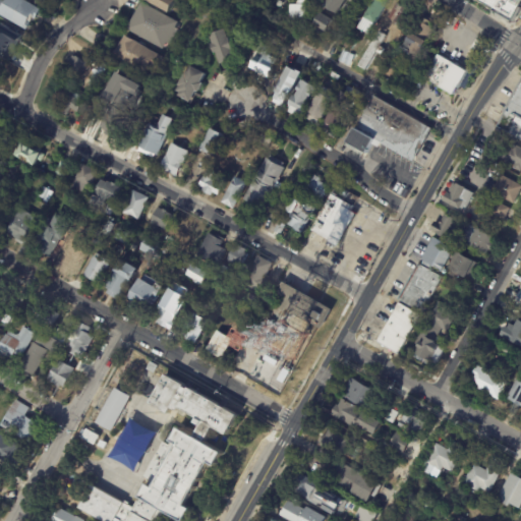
[(21,0),(39,9),(40,9),(35,19),(33,18),(26,31),(0,15),(0,0),(21,0)]
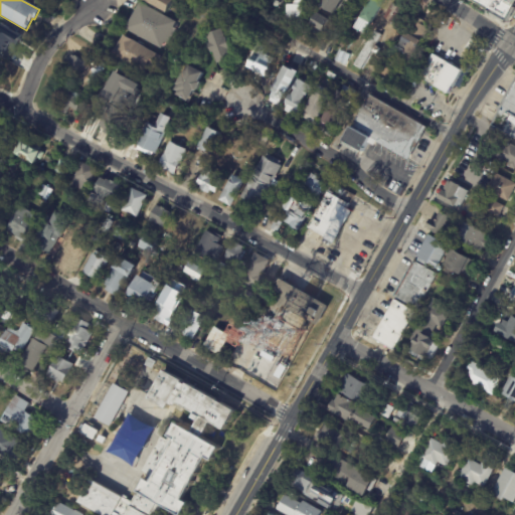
[(144,0),(174,0),(168,12),(144,0)]
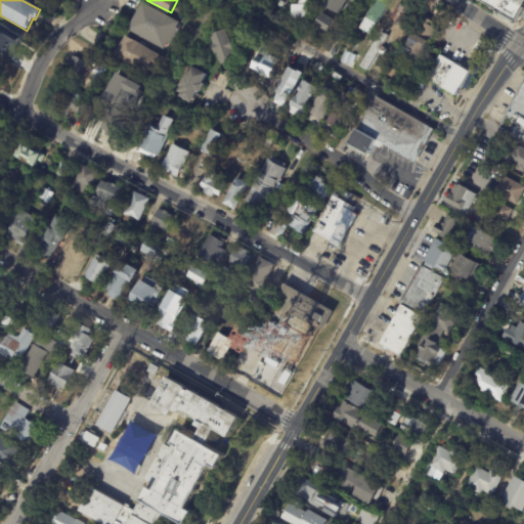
[(309,17),(308,18),(293,18),(293,5),(299,5),(301,0),(313,0),(312,3),(316,6),(313,12),(309,12),(309,17)]
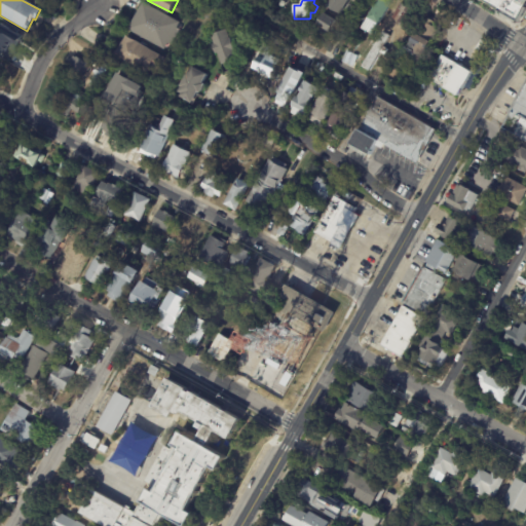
[(349,0),(342,13),(329,5),(331,0),(349,0)]
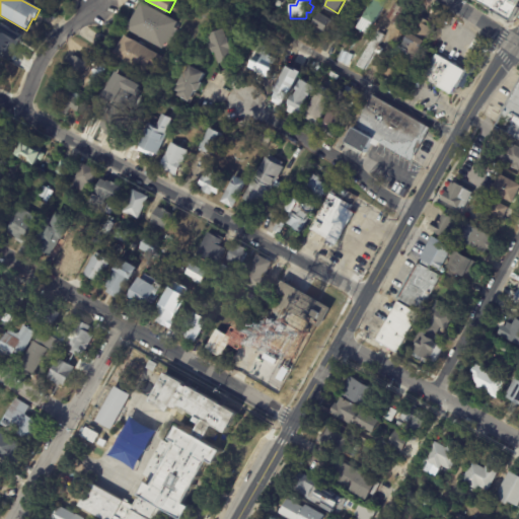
[(388,0),(368,34),(357,27),(373,0),(388,0)]
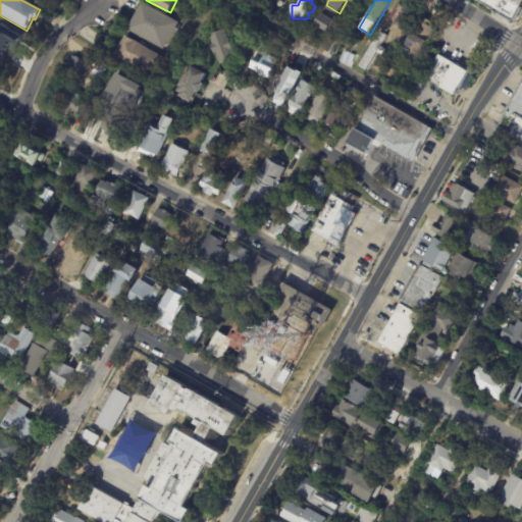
[(401,0),(399,3),(411,10),(402,25),(384,15),(394,0),(401,0)]
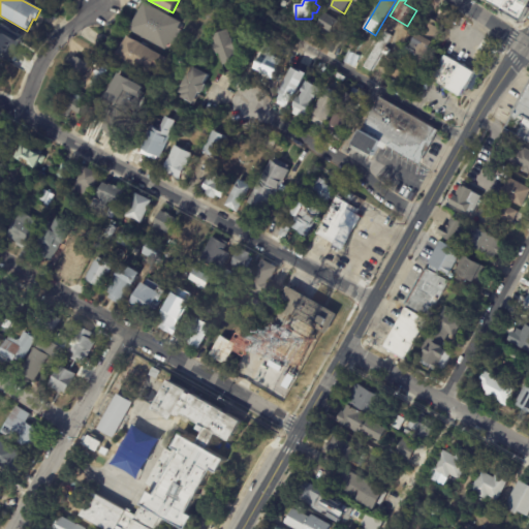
[(528,0),(528,5),(521,22),(500,11),(502,8),(488,1),(488,0),(528,0)]
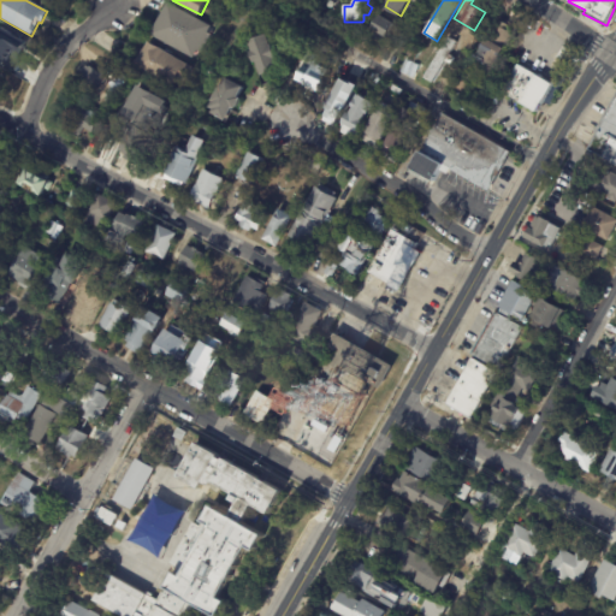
[(150,34),(167,3),(211,25),(209,28),(213,29),(200,53),(196,52),(193,58),(150,34)]
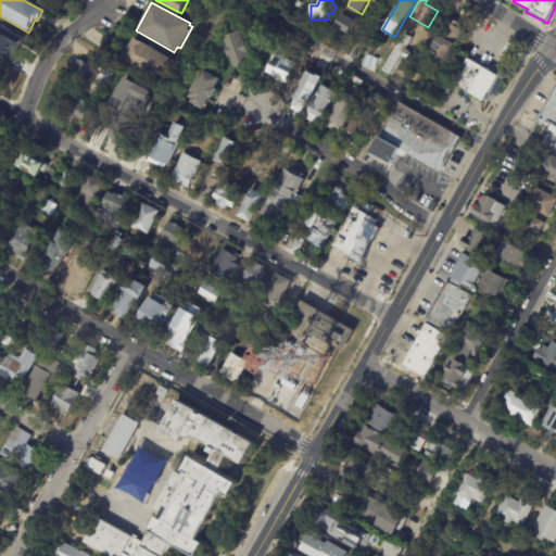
[(351,17),(359,22),(355,29),(354,28),(351,35),(349,33),(345,39),(337,34),(340,28),(337,26),(343,14),(351,17)]
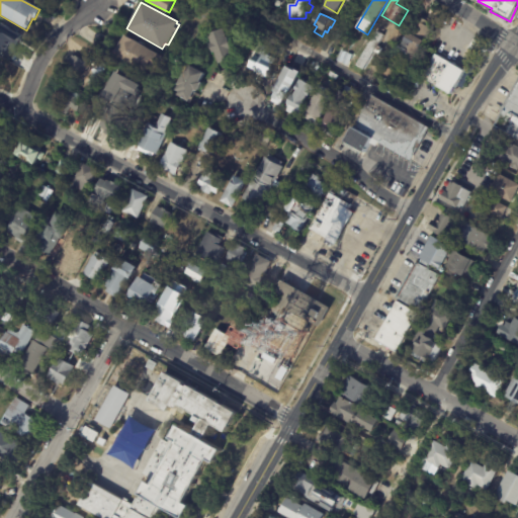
[(430,22),(428,26),(432,28),(415,62),(398,53),(402,46),(403,47),(418,20),(419,20),(421,17),(430,22)]
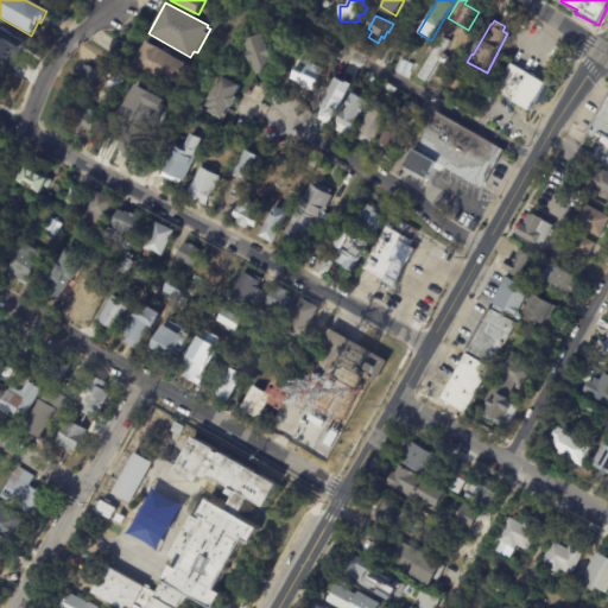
[(0,29),(21,39),(18,44),(23,46),(19,52),(16,51),(13,55),(0,48),(0,29)]
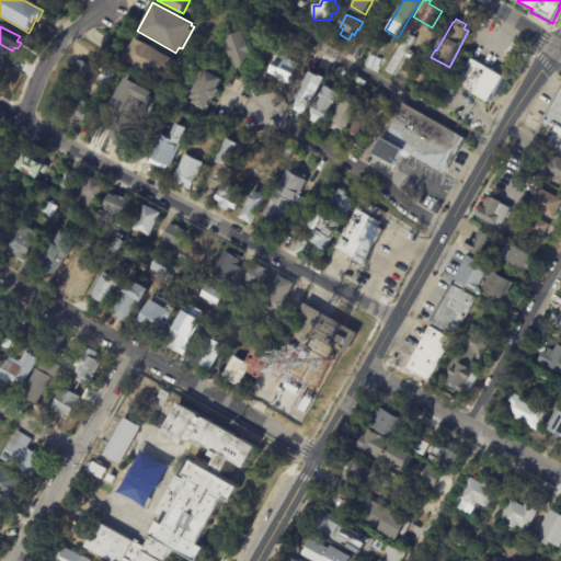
[(249,65),(238,69),(233,56),(231,57),(228,47),(230,47),(227,37),(242,31),(245,41),(247,41),(251,50),(250,52),(253,60),(249,61),(250,65),(249,65)]
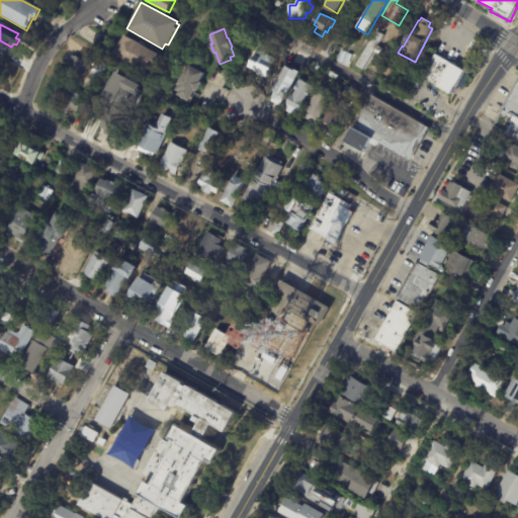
[(364,70),(356,66),(377,31),(384,35),(377,47),(382,50),(379,55),(375,52),(364,70)]
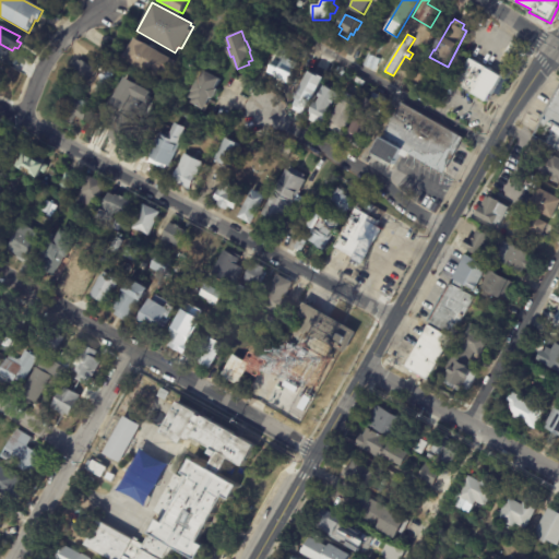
[(123,57),(134,38),(176,62),(168,74),(162,71),(157,78),(152,74),(152,75),(142,70),(141,71),(122,60),(123,57)]
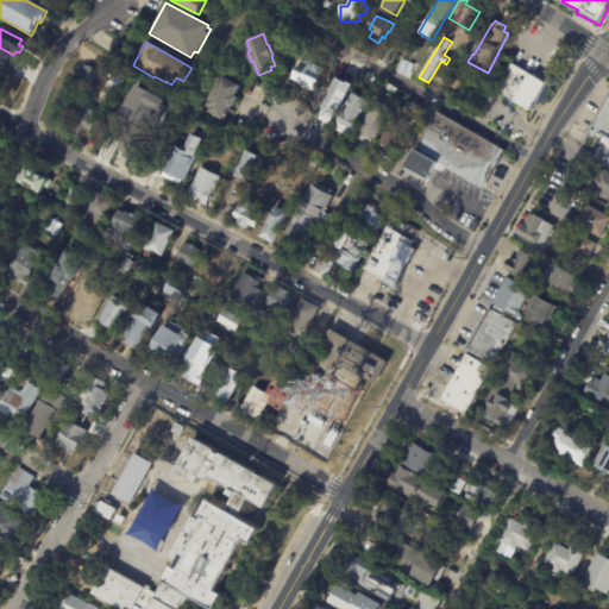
[(408,45),(416,50),(412,60),(403,55),(408,45)]
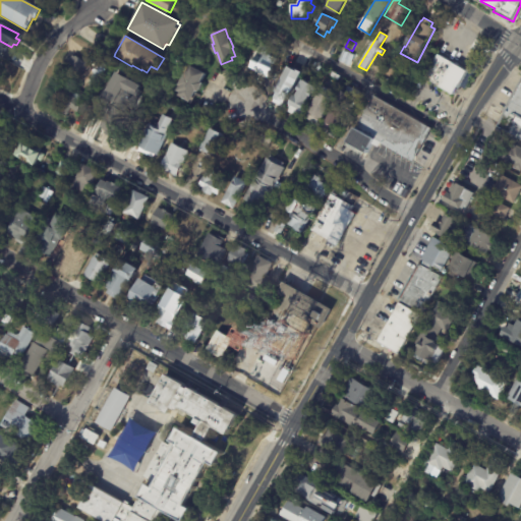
[(269,48),(267,54),(276,58),(268,75),(250,68),(262,45),(269,48)]
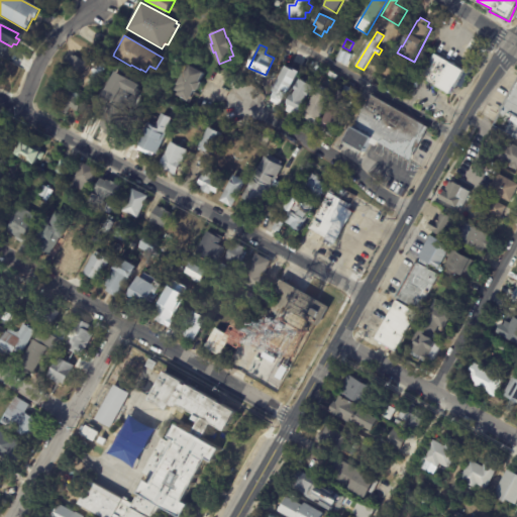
[(334,61),(344,66),(349,56),(339,49),(334,61)]
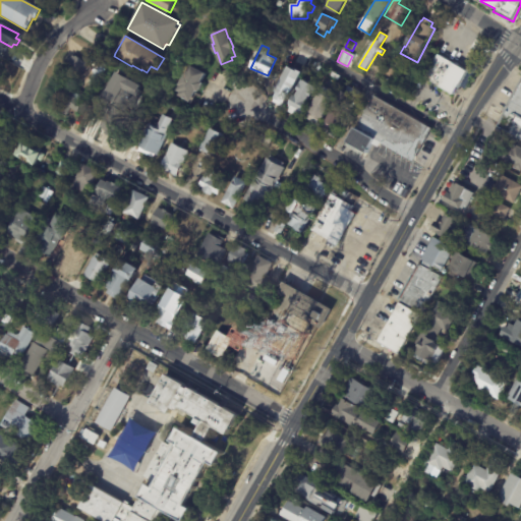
[(440,55),(468,71),(455,95),(426,78),(428,74),(425,72),(422,70),(423,67),(423,65),(426,63),(427,62),(430,62),(433,56),(438,59),(440,55)]
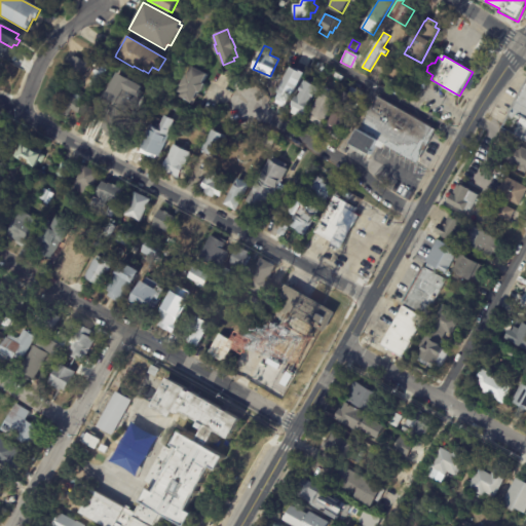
[(77,57),(88,66),(81,76),(70,68),(73,63),(70,62),(73,57),(76,59),(77,57)]
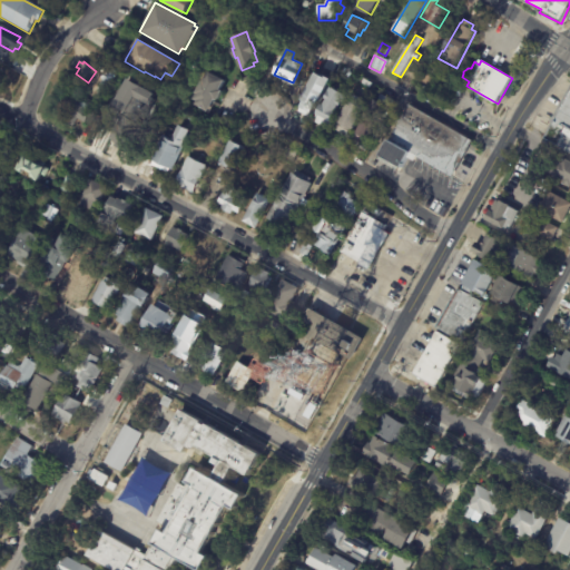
[(436,69),(432,78),(426,74),(430,66),(436,69)]
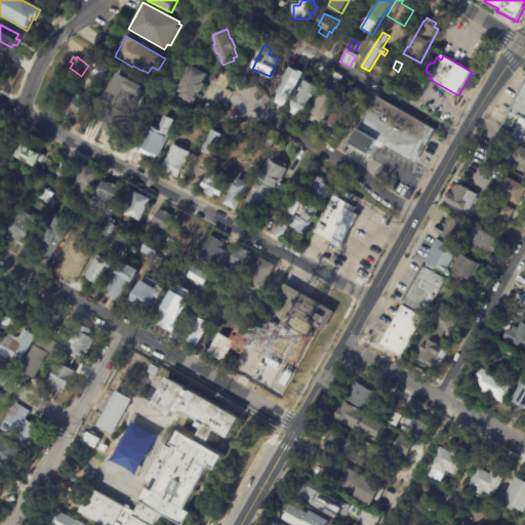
[(90,82),(99,65),(108,69),(98,86),(90,82)]
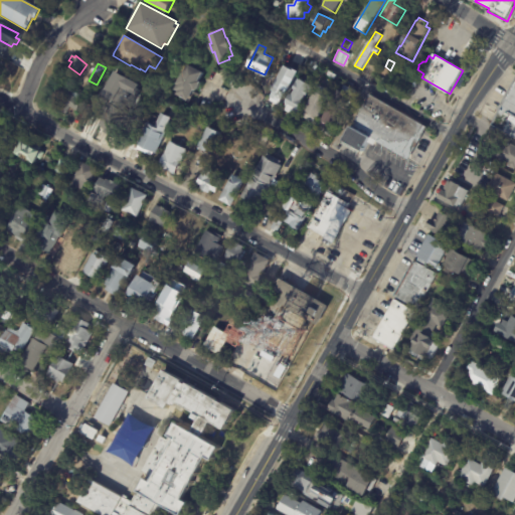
[(194,93),(189,102),(178,95),(179,93),(176,91),(179,86),(178,84),(184,73),(185,73),(190,65),(204,73),(199,81),(202,82),(197,92),(195,91),(194,93)]
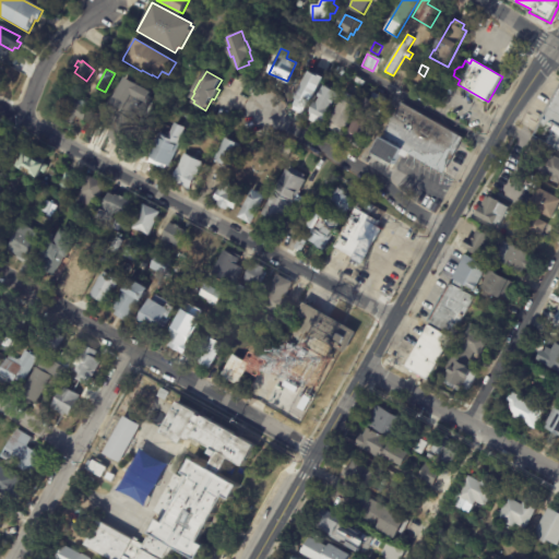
[(342,80),(345,73),(352,76),(346,85),(341,82),(342,80)]
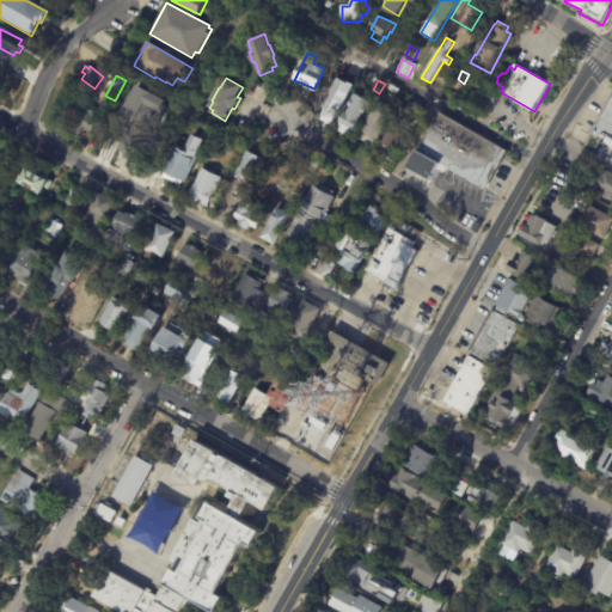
[(387,83),(401,90),(397,95),(385,89),(387,83)]
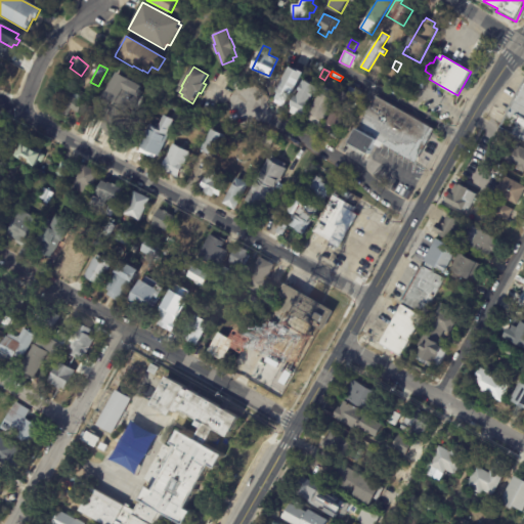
[(280,106),(273,102),(286,77),(295,82),(285,104),(284,103),(281,106),(280,106)]
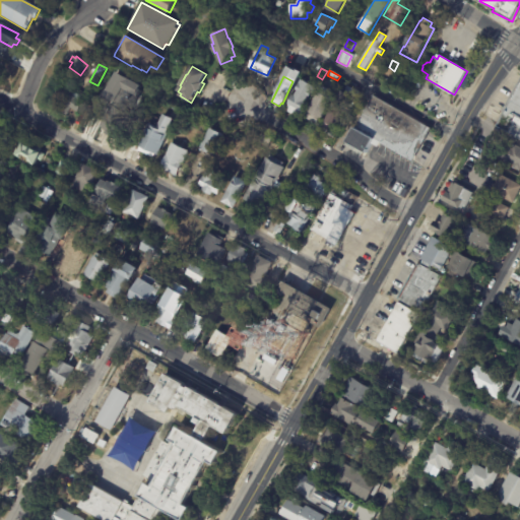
[(66,77),(76,82),(71,90),(62,85),(66,77)]
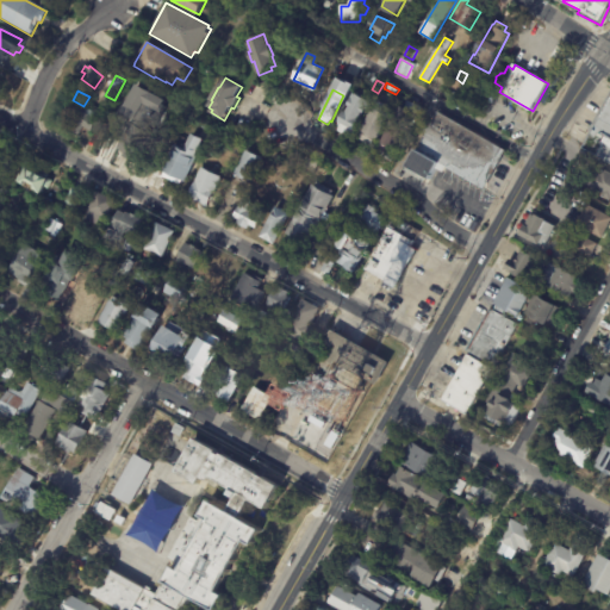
[(352,139),(337,131),(340,126),(338,125),(346,112),(347,113),(350,106),(348,105),(354,94),(356,95),(358,94),(369,101),(369,103),(372,104),(368,110),(367,110),(365,114),(363,113),(360,120),(361,120),(359,124),(361,124),(352,139)]
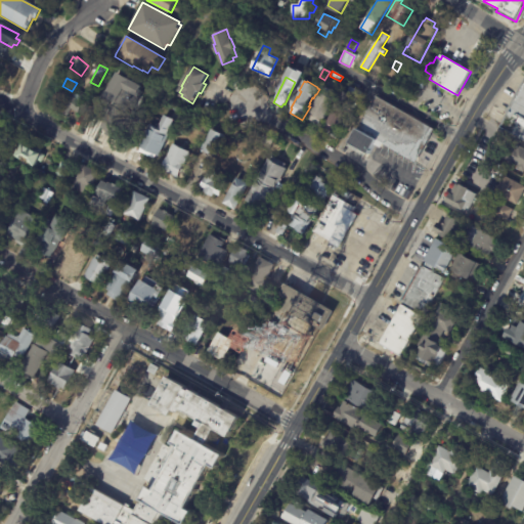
[(523,138),(501,126),(523,85),(523,138)]
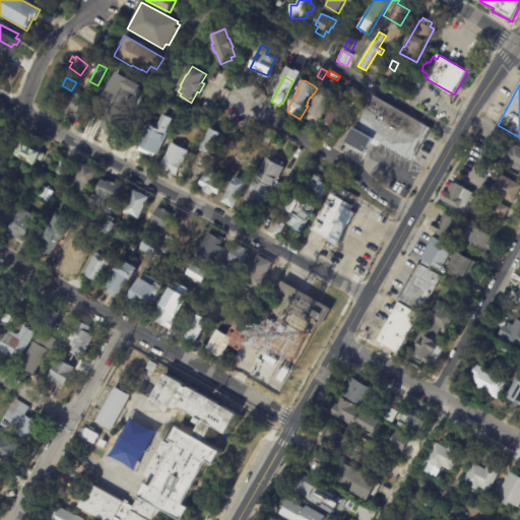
[(351,87),(361,92),(358,99),(349,94),(349,93),(344,90),(346,86),(351,88),(351,87)]
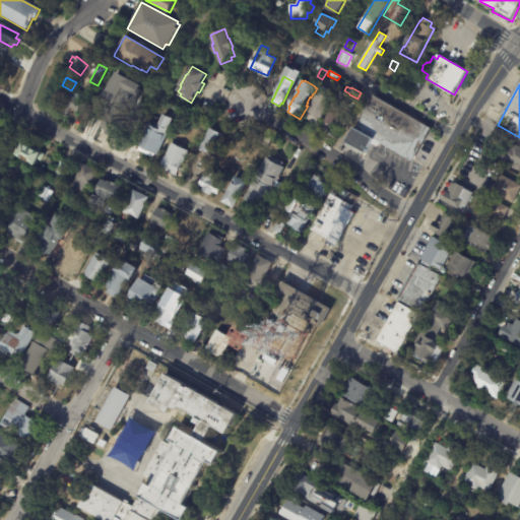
[(82,103),(77,113),(71,109),(67,116),(63,114),(62,116),(58,113),(69,94),(72,91),(82,98),(80,102),(82,103)]
